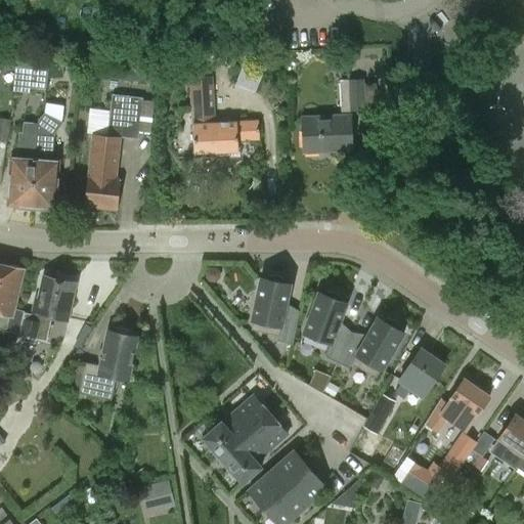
[(32,67),(32,69),(15,67),(13,90),(29,92),(30,87),(45,89),(46,76),(62,77),(63,66),(48,63),(47,68),(32,67)]
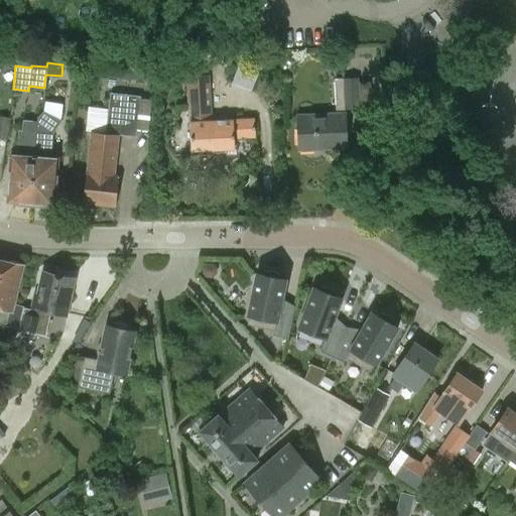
[(153,69),(118,68),(118,79),(142,79),(142,82),(153,82),(153,69)]
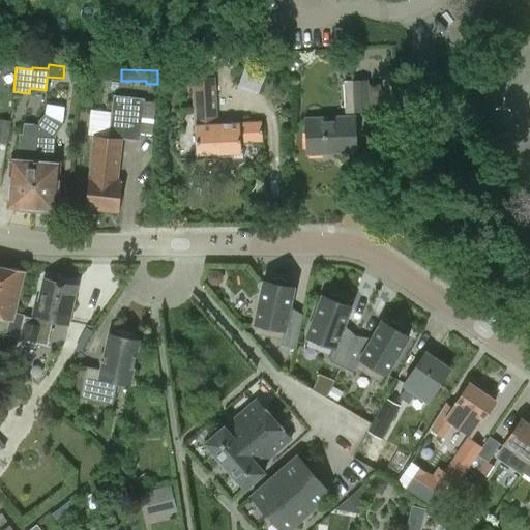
[(193,79),(196,125),(197,155),(242,153),(241,142),(262,141),(261,123),(217,125),(214,78),(193,79)]
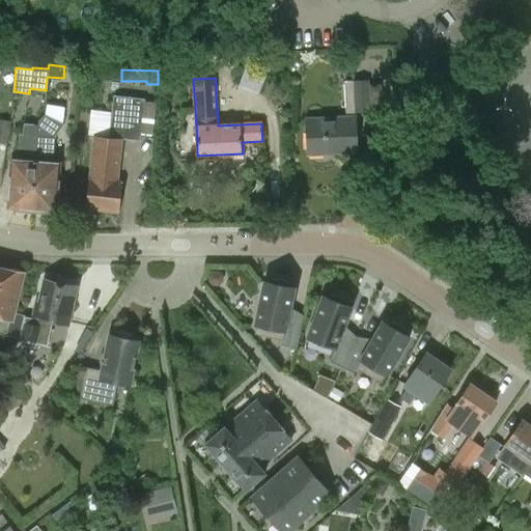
[(343,81),(344,118),(305,120),(306,156),(355,154),(353,117),(353,113),(369,112),(369,110),(380,110),(379,84),(368,84),(368,80),(343,81)]
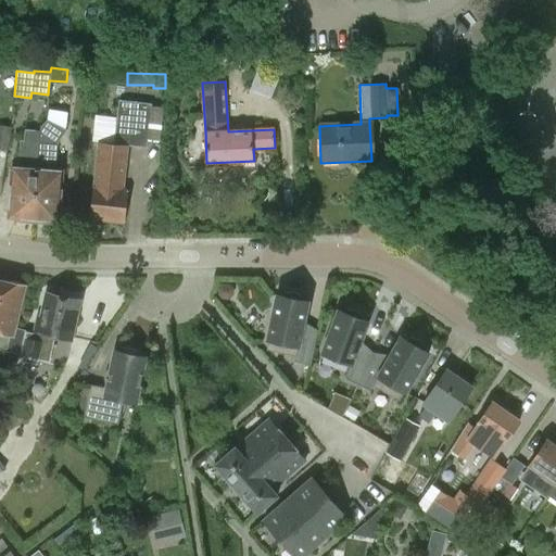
[(146,147),(151,104),(118,100),(113,143),(98,142),(89,218),(124,223),(127,190),(122,189),(127,146),(146,147)]
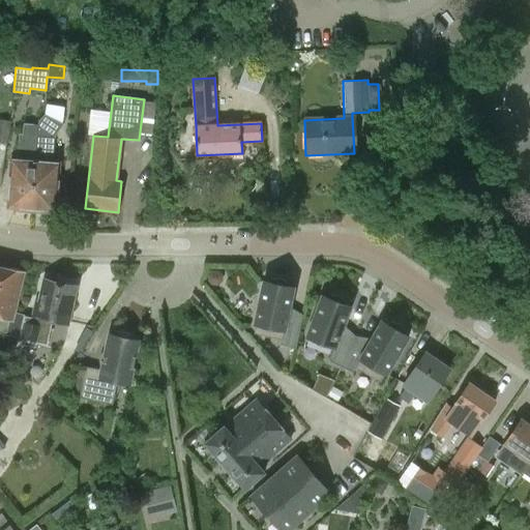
[(37,124),(37,128),(31,213),(48,214),(48,210),(54,211),(57,179),(55,179),(56,164),(52,164),(54,135),(62,124),(43,115),(37,124)]
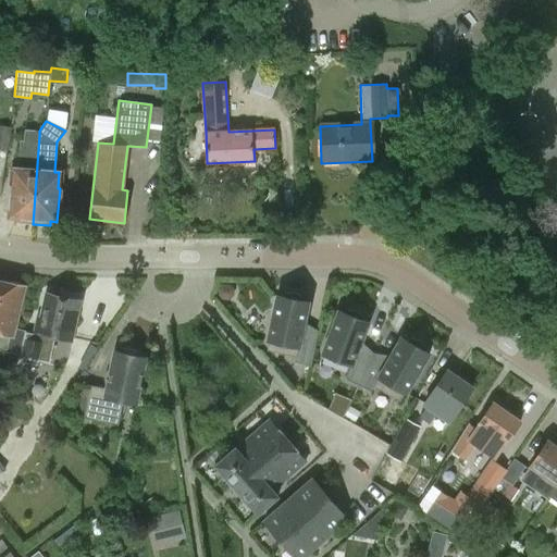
[(0,149),(7,151),(11,127),(0,125),(0,149)]
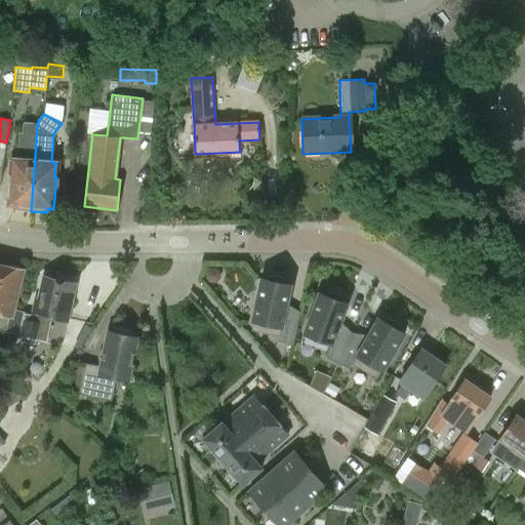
[(14,209),(31,211),(37,127),(25,126),(24,136),(21,136),(18,159),(14,159),(13,174),(11,174),(8,205),(14,206),(14,209)]
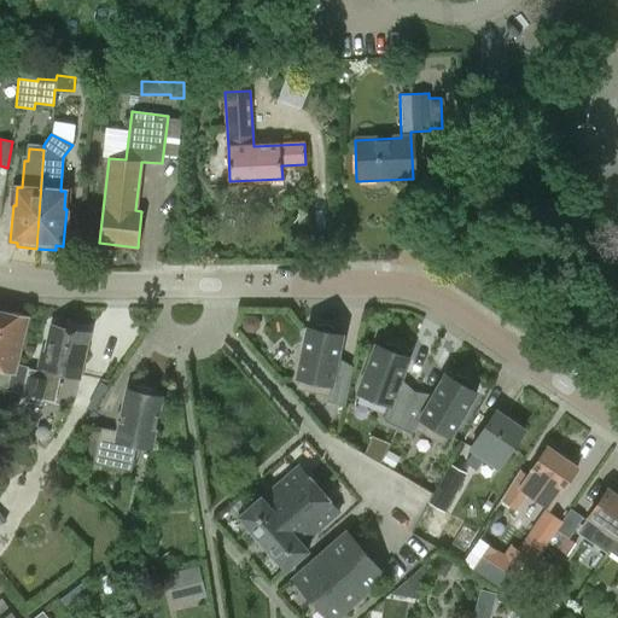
[(22,395),(28,368),(29,367),(16,363),(27,319),(0,312),(0,368),(13,373),(9,392),(22,396),(22,395)]
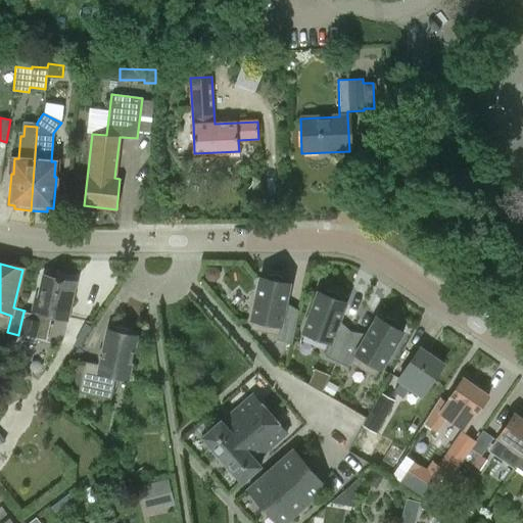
[(24,312),(18,334),(38,338),(43,314),(66,320),(75,283),(44,276),(39,298),(35,297),(31,314),(24,312)]
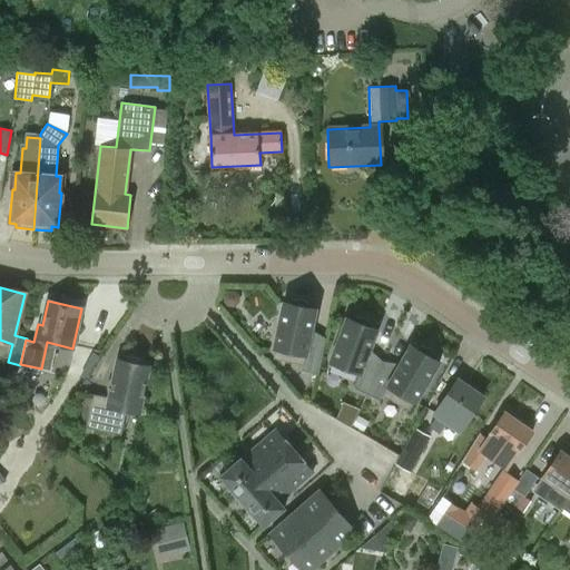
[(317,375),(324,344),(308,341),(315,310),(283,303),(273,349),(275,349),(273,360),(302,365),(301,372),(317,375)]
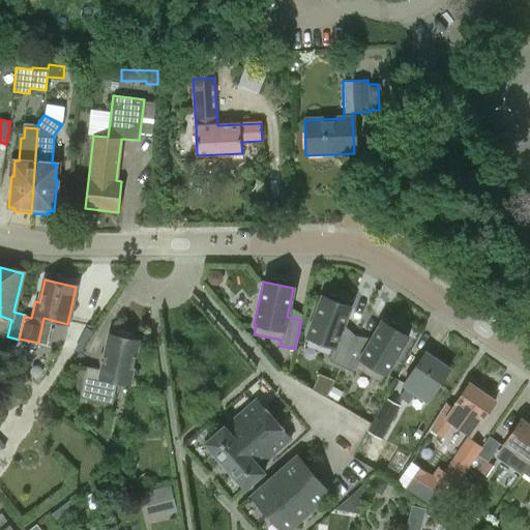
[(328,361),(341,367),(353,342),(340,335),(350,306),(321,296),(306,336),(334,347),(328,361)]
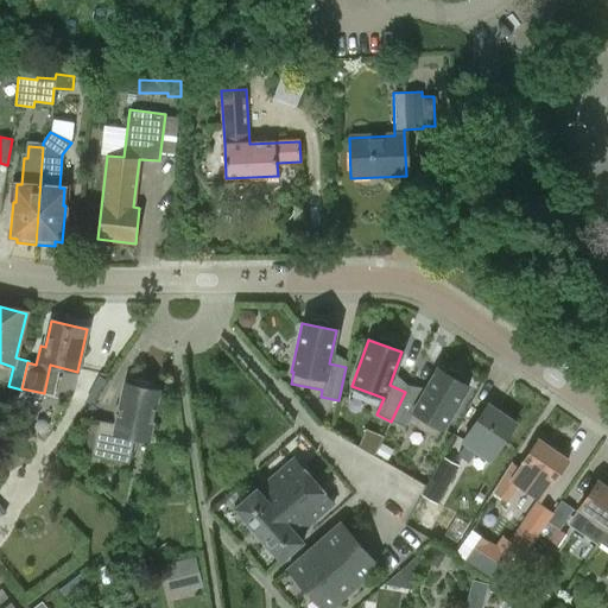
[(405,392),(391,422),(405,428),(407,423),(436,438),(442,429),(443,430),(468,386),(437,368),(420,399),(405,392)]
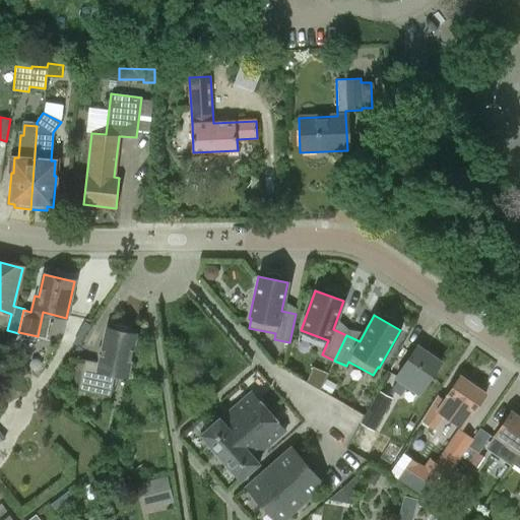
[(84,361),(78,389),(78,391),(110,397),(114,374),(127,377),(135,335),(106,329),(99,364),(84,361)]
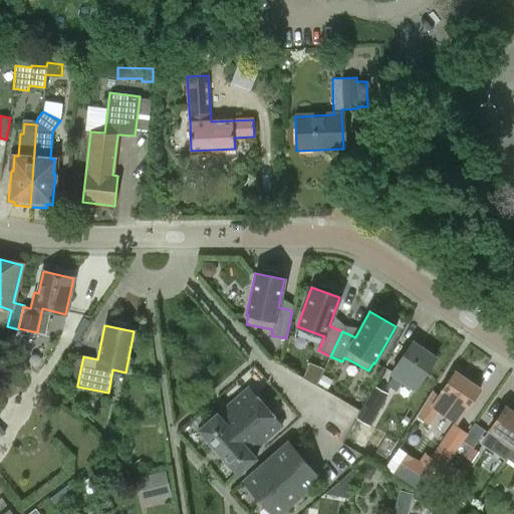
[(408,400),(414,391),(422,378),(436,358),(412,342),(398,362),(400,363),(386,384),(408,400)]
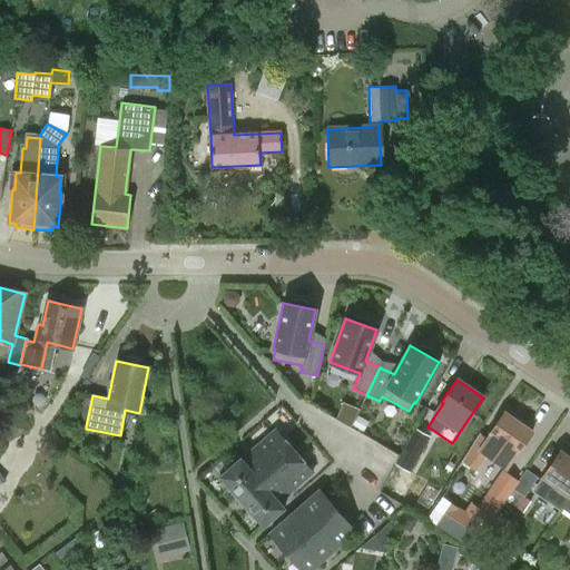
[(342,403),(336,418),(351,426),(360,410),(342,403)]
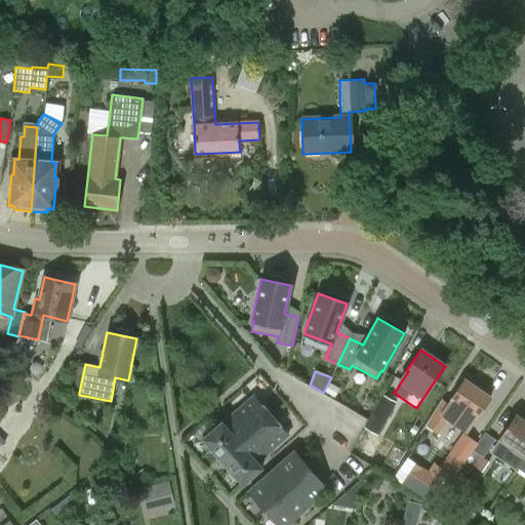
[(441,400),(427,425),(439,432),(448,418),(467,431),(490,396),(465,378),(447,404),(441,400)]
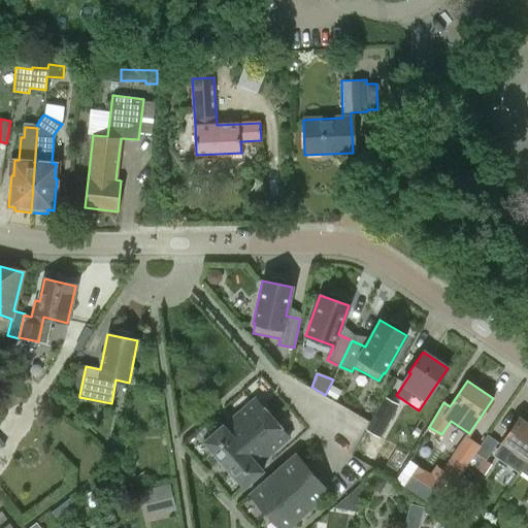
[(332,386),(327,395),(335,400),(341,391),(332,386)]
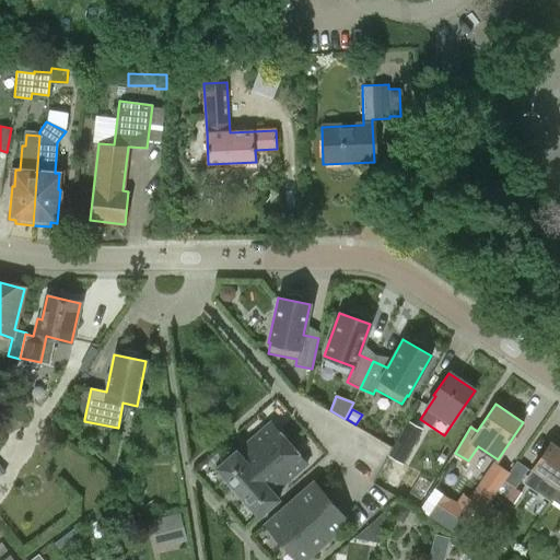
[(422,429),(408,421),(388,457),(401,465),(422,429)]
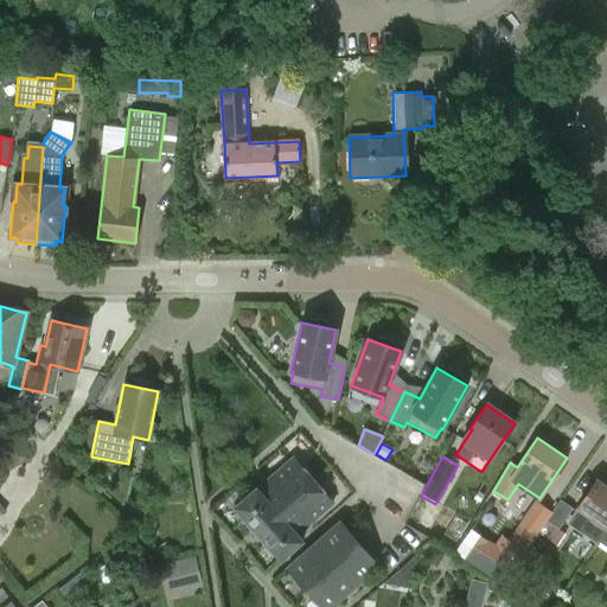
[(256,489),(234,508),(255,532),(280,561),(302,542),(296,535),(332,504),(313,481),(293,459),(257,490),(256,489)]
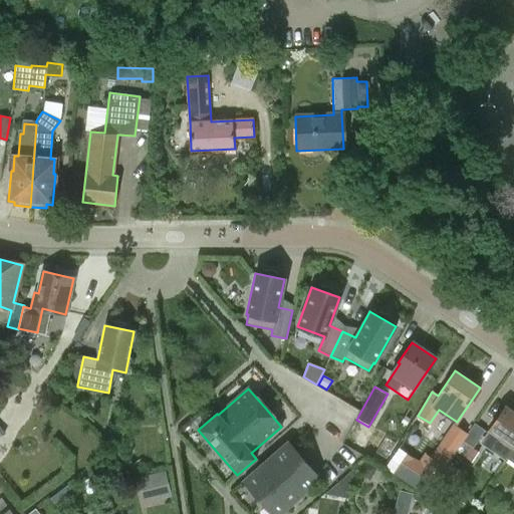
[(490,430),(481,444),(504,460),(506,458),(506,459),(513,446),(513,411),(507,406),(490,430)]
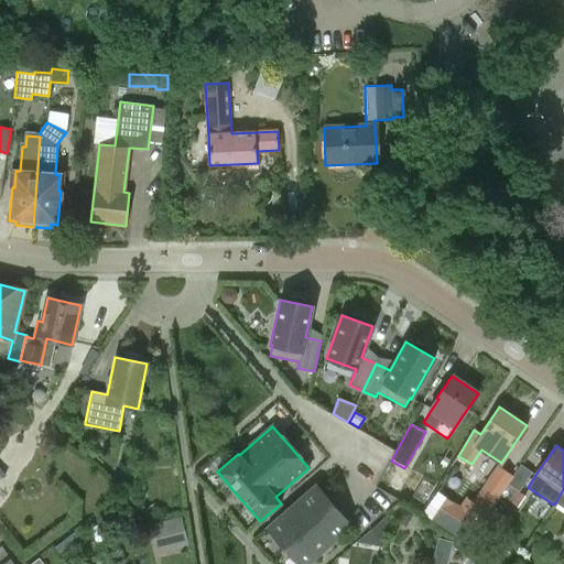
[(466,497),(444,529),(467,544),(495,503),(508,485),(511,478),(513,476),(497,465),(478,491),(472,501),(466,497)]
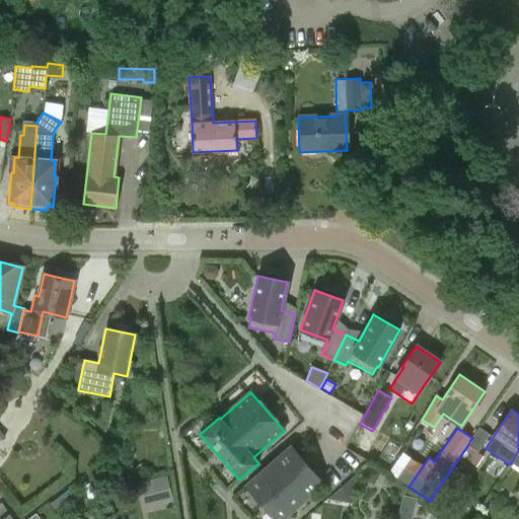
[(471,448),(464,458),(476,466),(483,456),(477,452),(490,435),(479,428),(473,436),(472,437),(472,438),(470,440),(467,446),(471,448)]
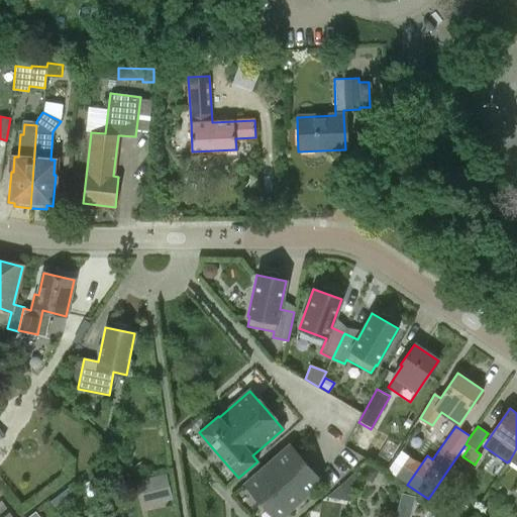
[(278,453),(243,484),(261,503),(273,516),(282,516),(303,499),(322,482),(305,463),(300,457),(297,453),(289,444),(278,453)]
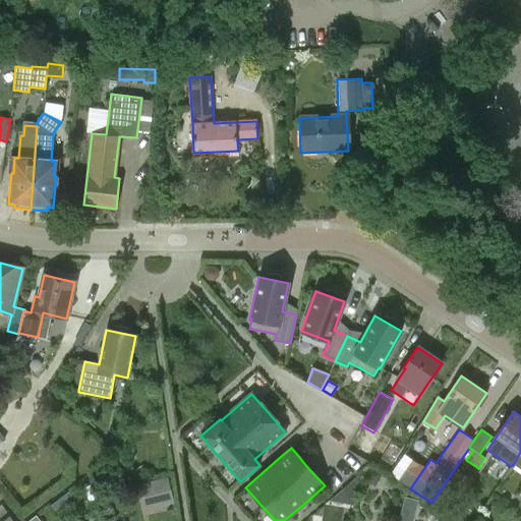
[(369,467),(362,479),(374,485),(382,473),(369,467)]
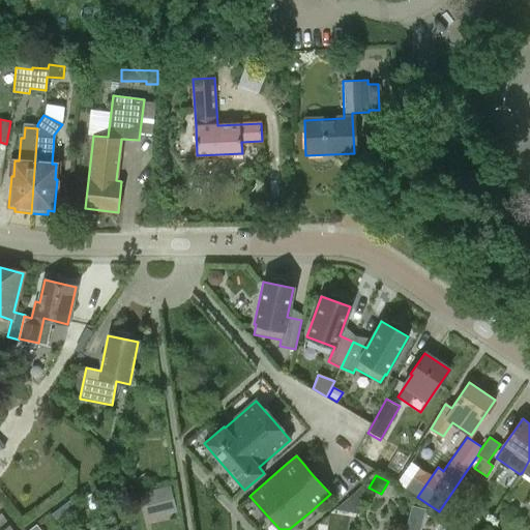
[(143,491),(149,516),(179,507),(173,483),(143,491)]
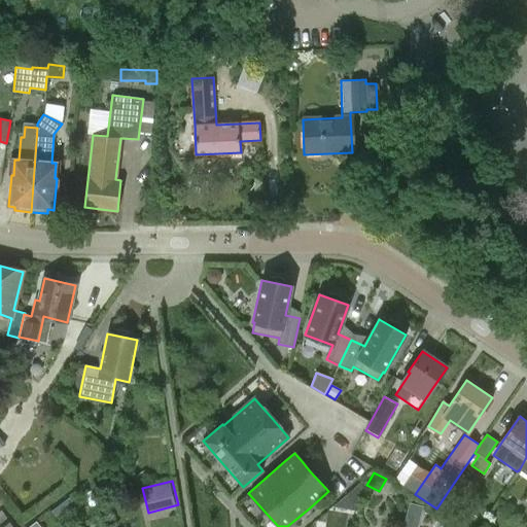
[(361,481),(334,506),(357,511),(362,481),(361,481)]
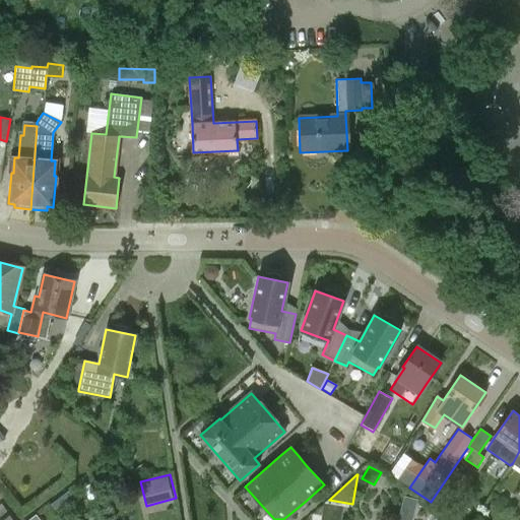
[(403,518),(413,519),(415,519),(420,499),(408,496),(403,518)]
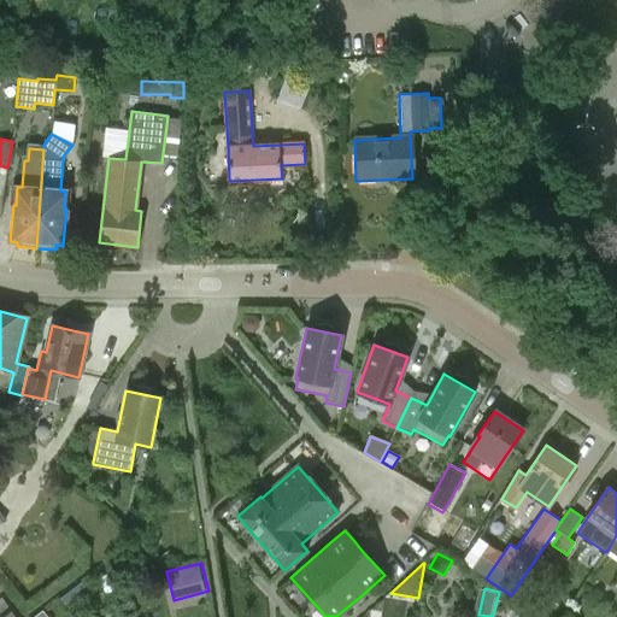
[(77,604),(69,592),(62,598),(70,609),(77,604)]
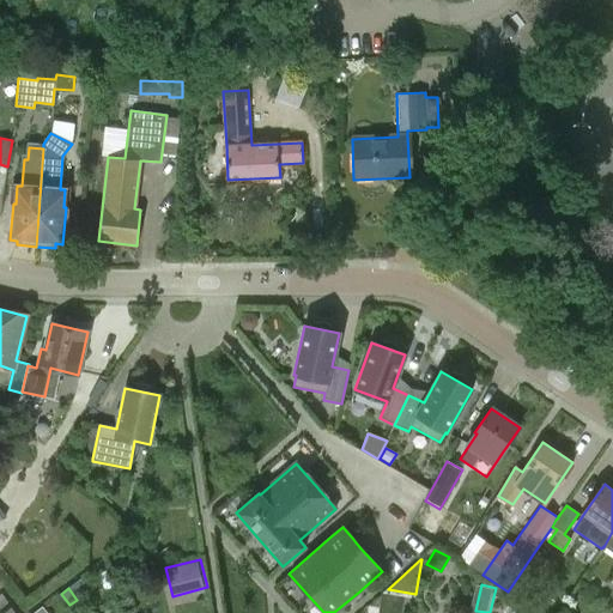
[(0,594),(0,612),(11,606),(1,595),(0,594)]
